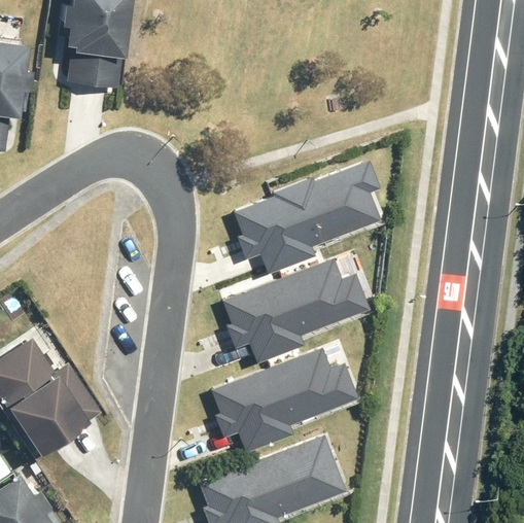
[(129,0),(69,0),(69,3),(63,2),(60,25),(66,25),(64,43),(71,44),(67,81),(118,88),(129,0)]
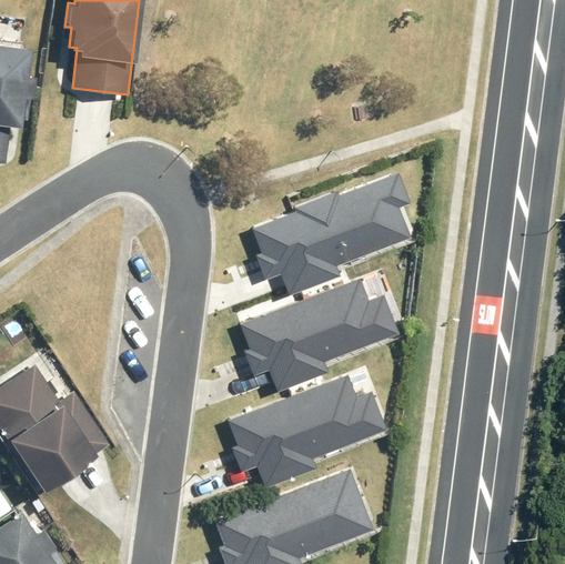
[(29,46),(0,41),(0,162),(6,163),(11,124),(18,126),(22,96),(30,97),(33,74),(24,73),(29,46)]
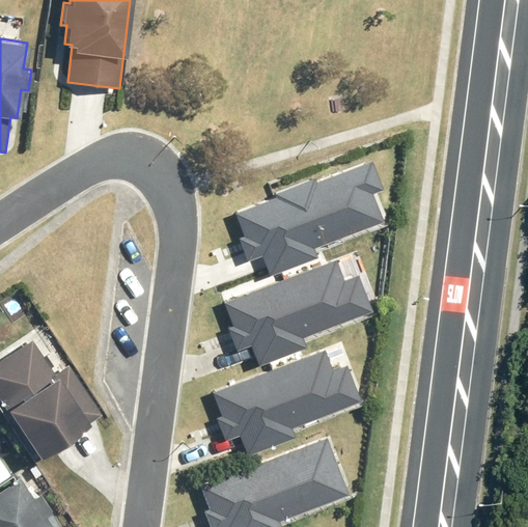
[(276,198),(234,214),(244,237),(239,239),(247,261),(261,256),(269,275),(317,256),(314,248),(383,222),(372,194),(383,190),(371,162),(315,183),(314,179),(275,194),(276,198)]
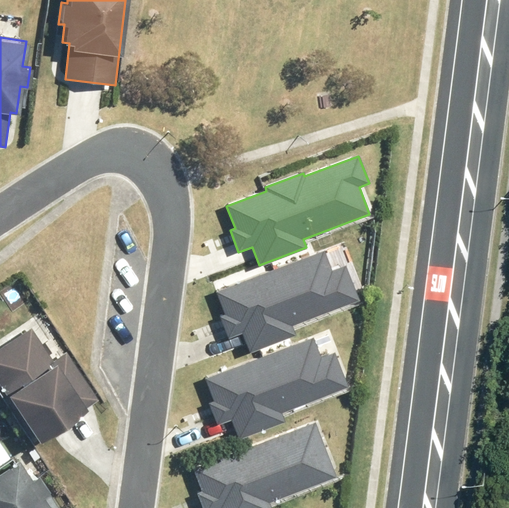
[(324,251),(215,292),(224,315),(219,317),(227,339),(241,334),(248,352),(295,334),(292,326),(358,301),(345,265),(331,270),(324,251)]
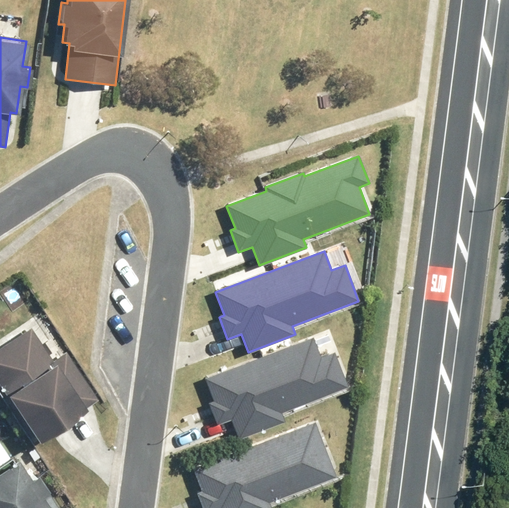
[(0,385),(35,439),(80,411),(82,414),(99,403),(67,353),(53,362),(32,329),(0,349),(0,385)]
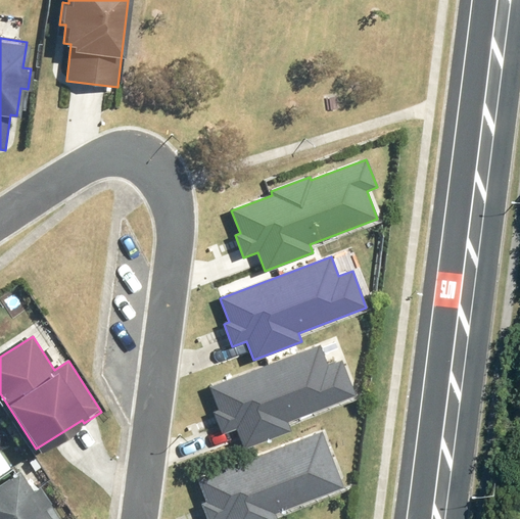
[(320,345),(209,387),(218,411),(213,413),(221,435),(235,430),(242,449),(290,430),(287,422),(356,396),(341,360),(327,365),(320,345)]
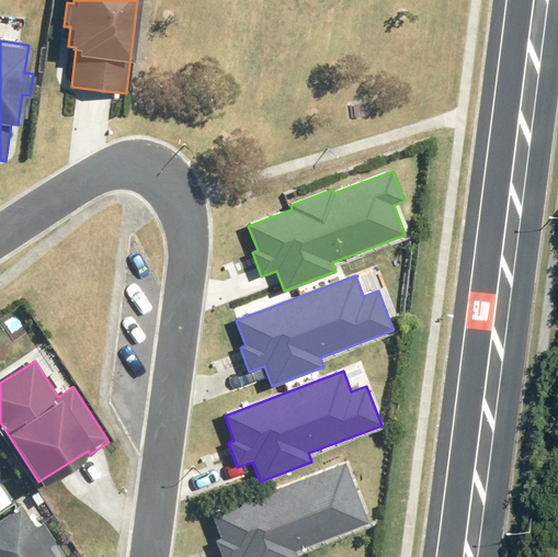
[(345,463),(212,515),(221,538),(216,541),(221,556),(297,556),(295,552),(368,523),(345,463)]
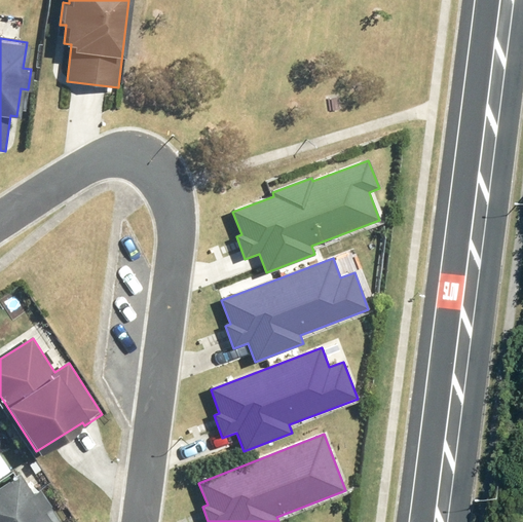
[(15,471),(0,481),(0,521),(60,521),(37,488),(30,492),(15,471)]
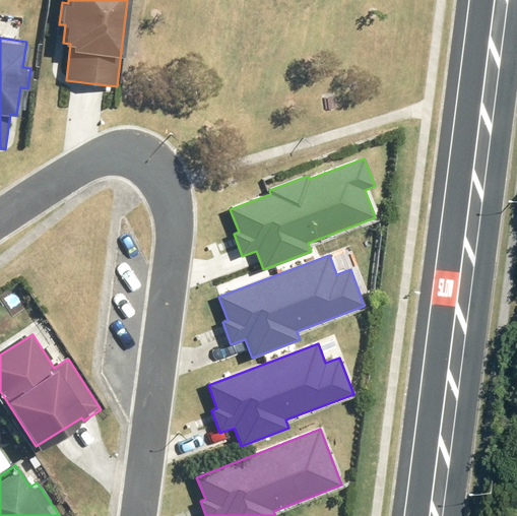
All buildings are outlined.
